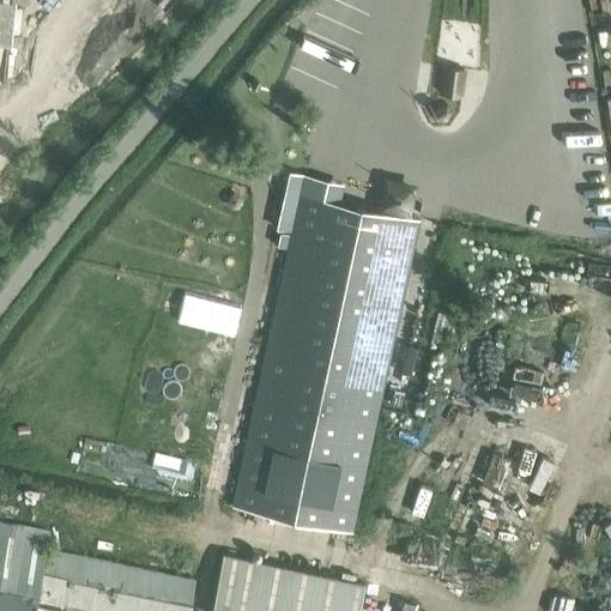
[(452,74),(443,73),(441,92),(443,92),(443,100),(447,100),(446,107),(463,109),(466,72),(452,70),(452,74)]
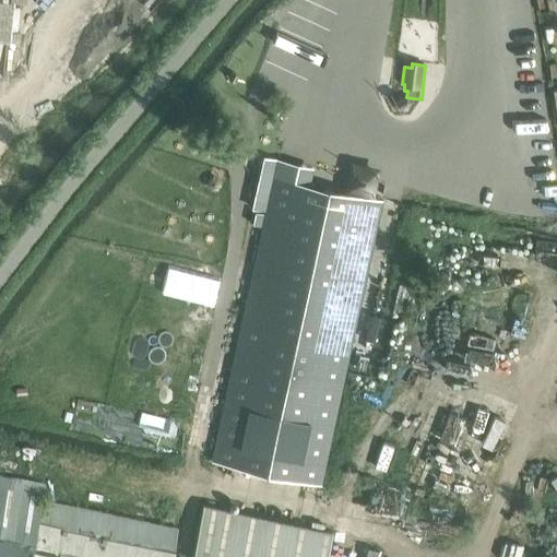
[(322,486),(366,281),(383,203),(276,180),(215,463),(322,486)]
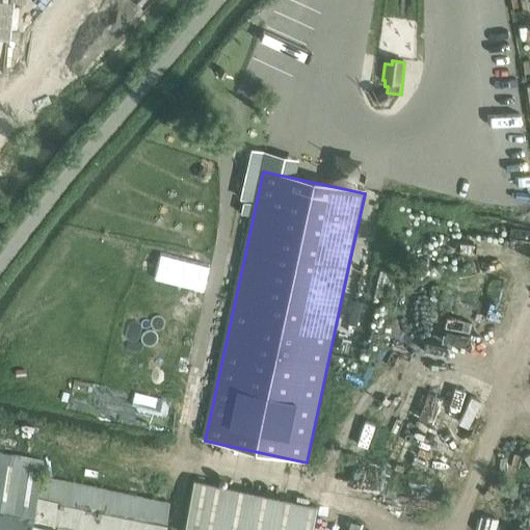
[(28,529),(41,477),(44,465),(0,455),(0,529),(28,529)]
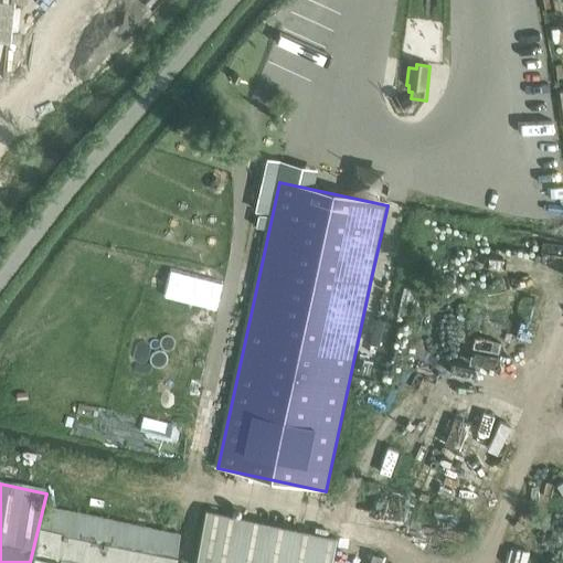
[(174,562),(181,535),(43,507),(30,562),(174,562)]
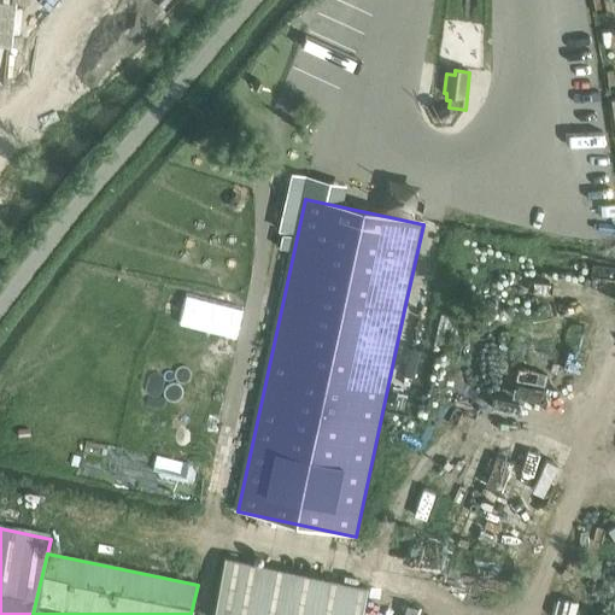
[(361,614),(367,591),(224,560),(214,614),(361,614)]
